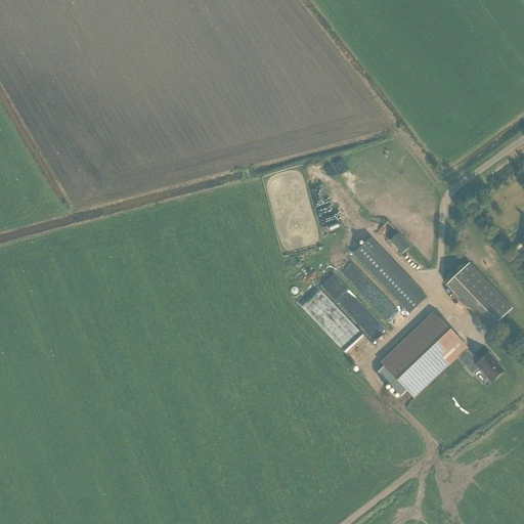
[(387,224),(379,233),(389,242),(397,232),(387,224)]
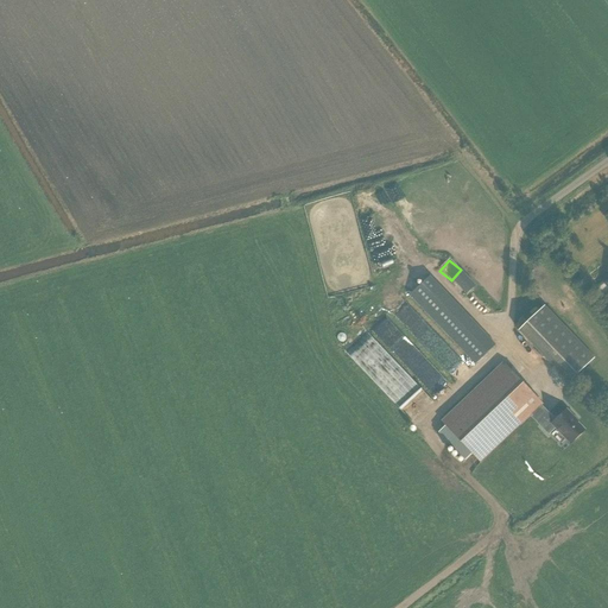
[(475,285),(461,271),(451,280),(466,295),(475,285)]
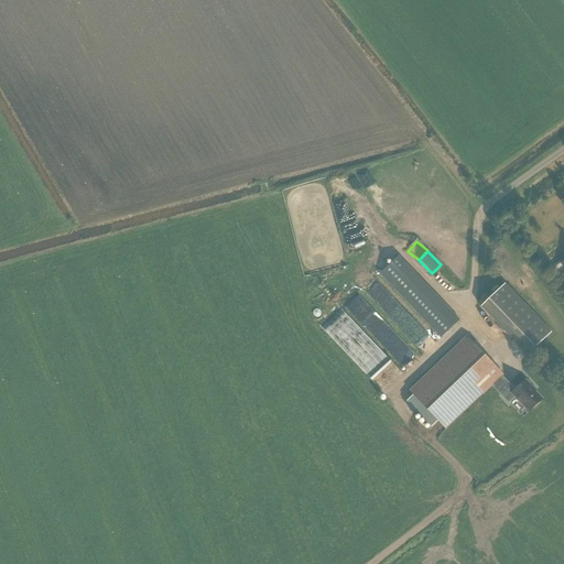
[(441,338),(458,322),(398,258),(380,274),(441,338)]
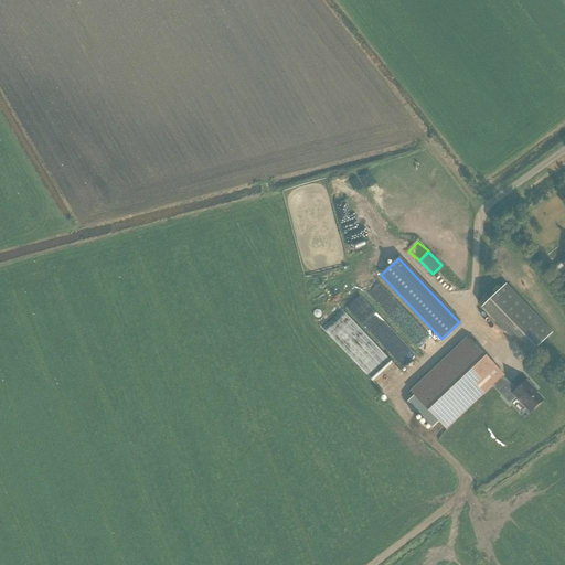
[(363,289),(386,316),(398,305),(415,322),(416,322),(376,278),(363,289)]
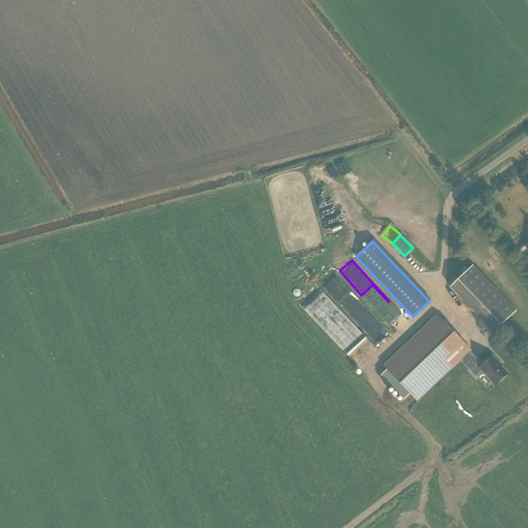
[(473,265),(451,287),(458,295),(466,288),(502,325),(517,310),(473,265)]
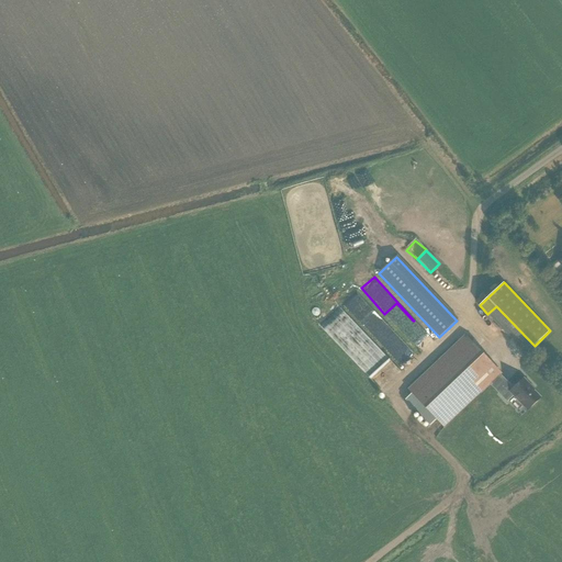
[(348,293),(348,308),(367,308),(367,293),(348,293)]
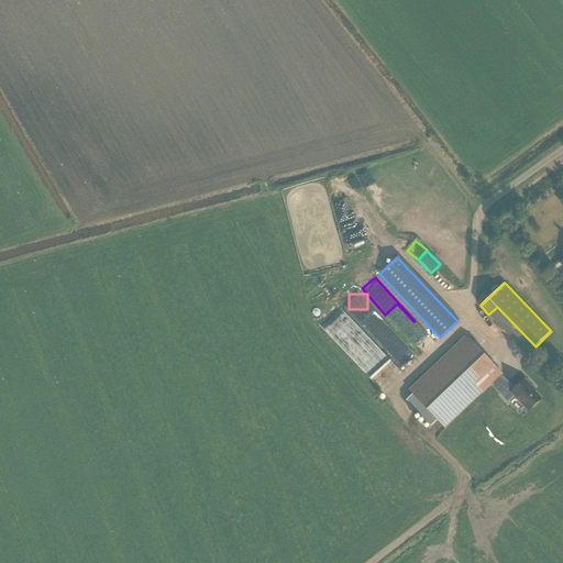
[(501,374),(466,337),(409,390),(438,420),(444,428),(481,393),(482,394),(490,385),(508,404),(514,397),(528,411),(542,399),(531,387),(532,386),(525,379),(515,389),(501,375),(501,374)]
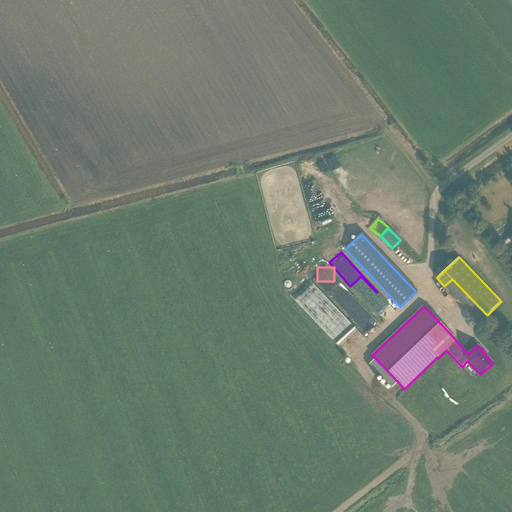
[(363,328),(373,328),(373,323),(369,323),(369,318),(362,319),(363,328)]
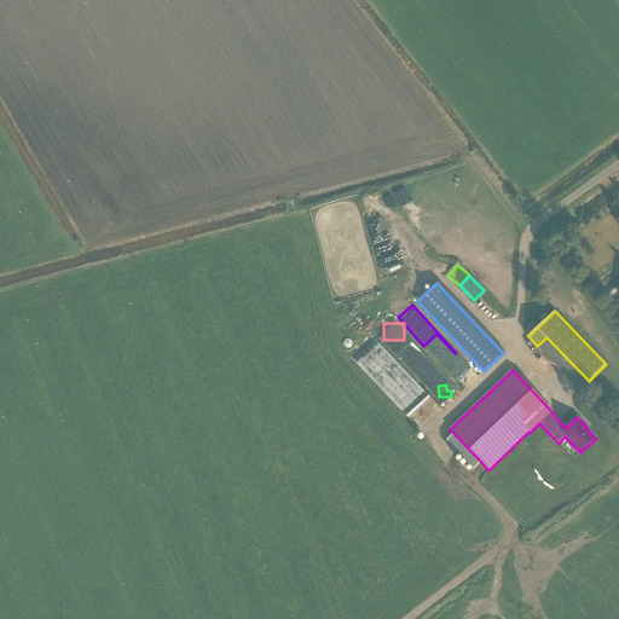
[(427,421),(440,416),(433,399),(421,405),(427,421)]
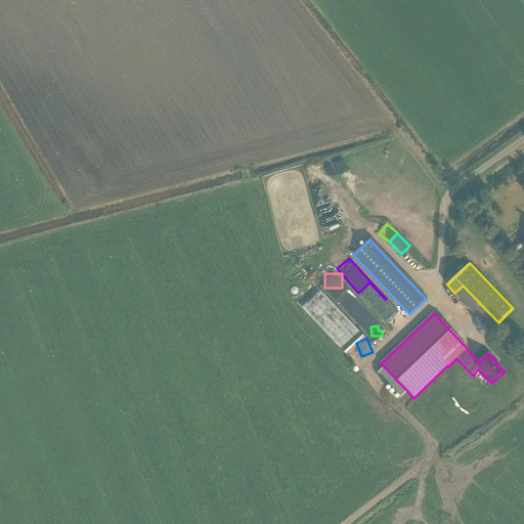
[(407,391),(384,367),(379,373),(401,397),(407,391)]
